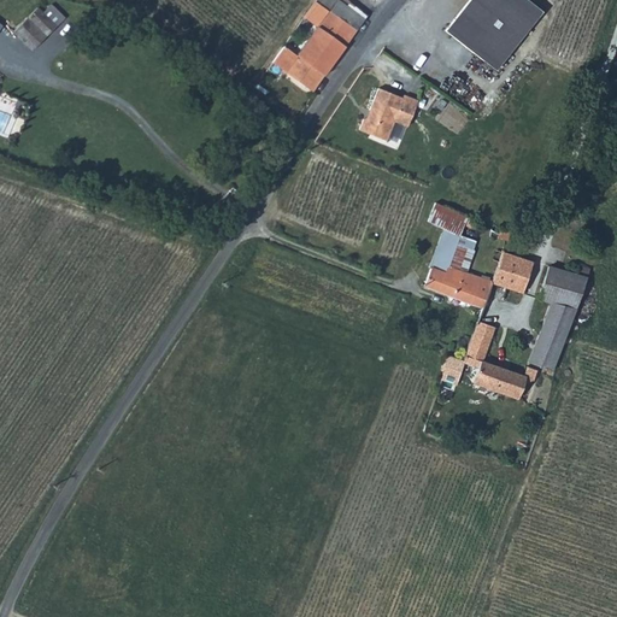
[(48,0),(42,0),(37,6),(57,24),(65,16),(48,0)]
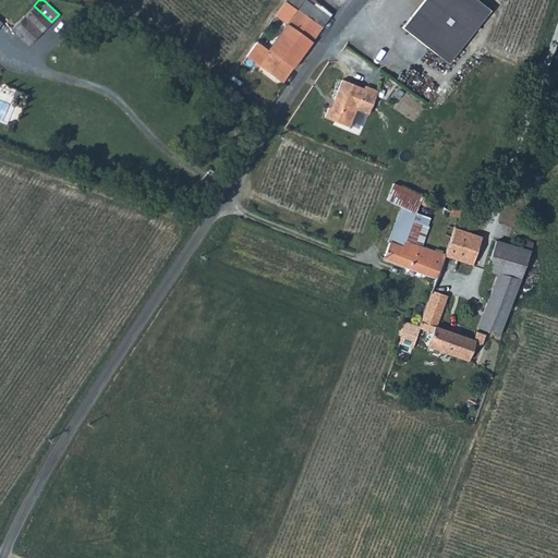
[(283,0),(283,1),(296,10),(320,27),(328,16),(311,3),(313,0),(283,0)]
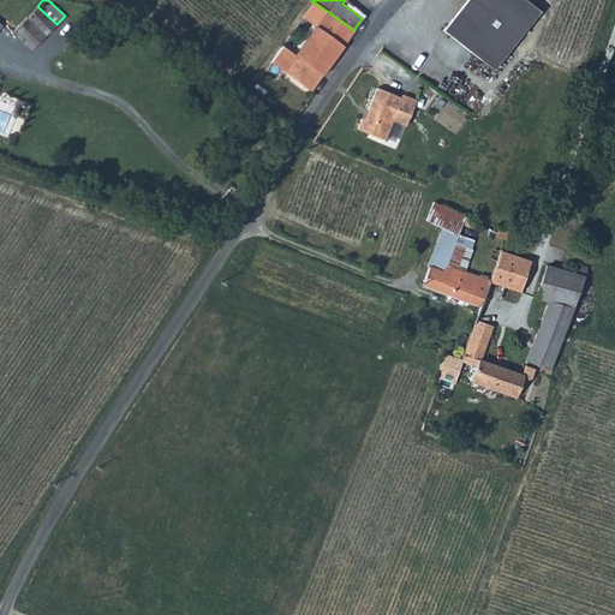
[(520,0),(469,0),(443,31),(443,33),(481,63),(527,5),(520,0)]
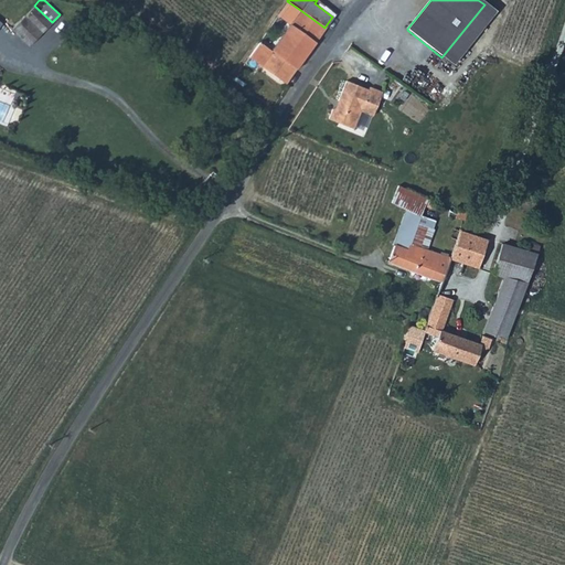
[(484,4),(441,57),(451,66),(494,13),(484,4)]
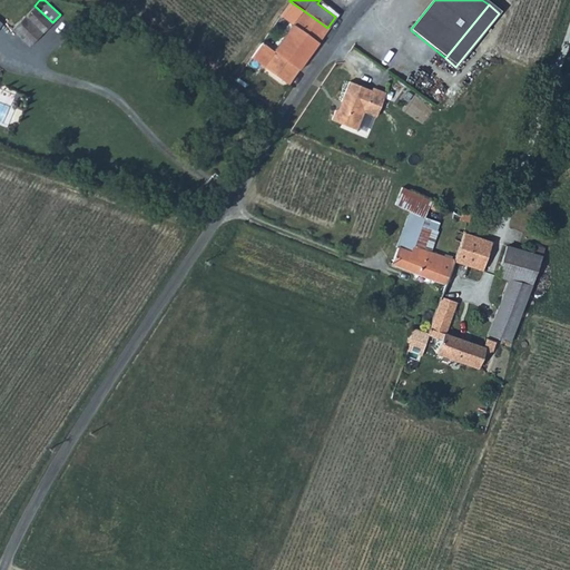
[(52,22),(35,6),(13,29),(30,46),(52,22)]
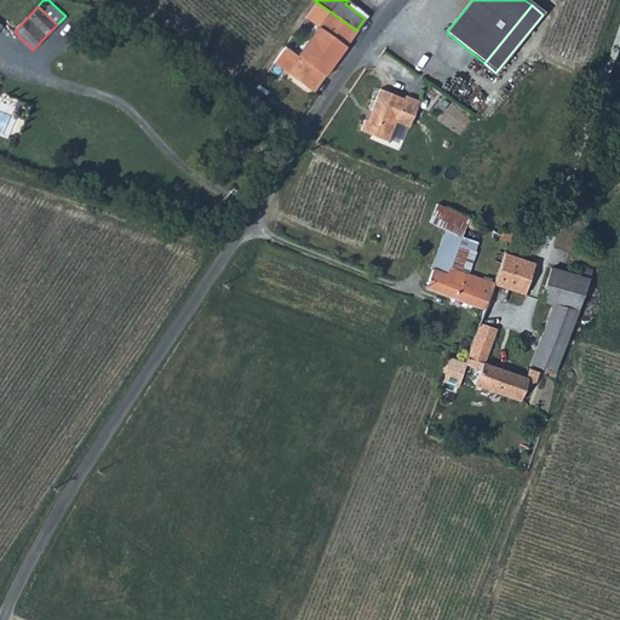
[(298,56),(325,74),(356,30),(329,11),(298,56)]
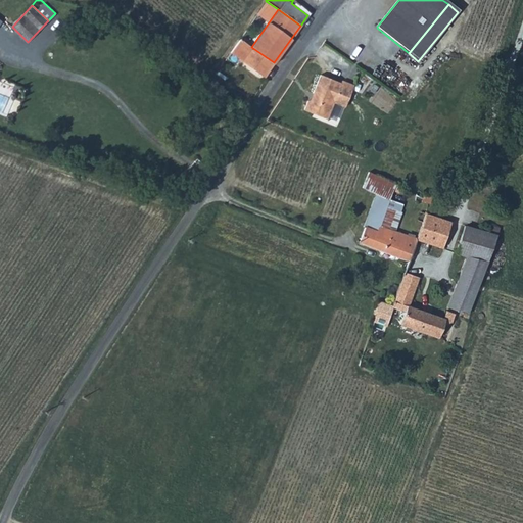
[(239,39),(230,52),(241,60),(264,77),(274,62),(251,47),(239,39)]
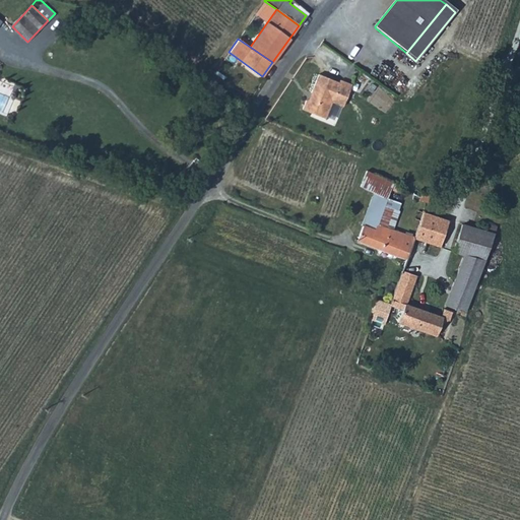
[(240,60),(229,52),(224,59),(235,66),(240,60)]
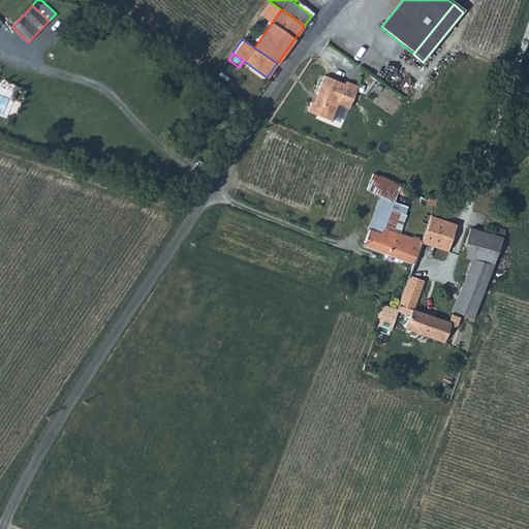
[(309,102),(306,112),(329,121),(336,104),(346,109),(355,87),(344,82),(343,84),(322,75),(314,94),(316,95),(314,100),(309,102)]
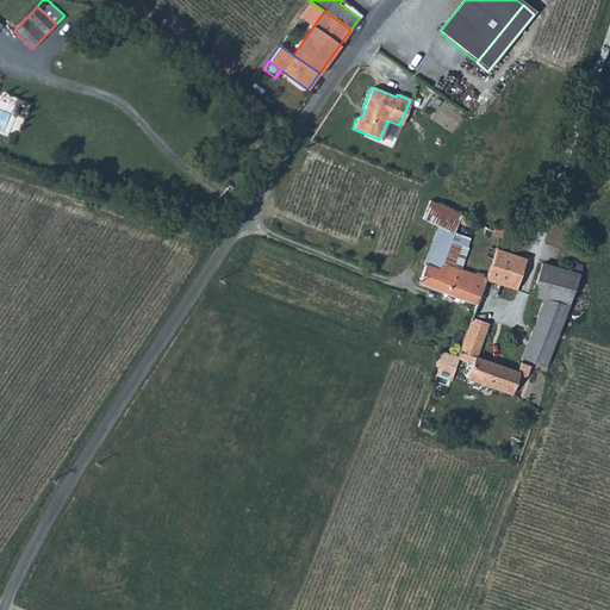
[(442,230),(450,211),(430,203),(422,221),(437,228),(423,266),(427,267),(421,285),(477,305),(485,281),(480,279),(442,266),(454,235),(442,230)]
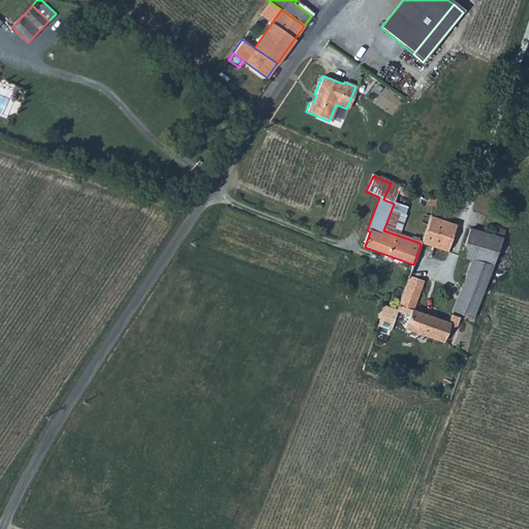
[(400,188),(391,183),(383,199),(394,204),(400,188)]
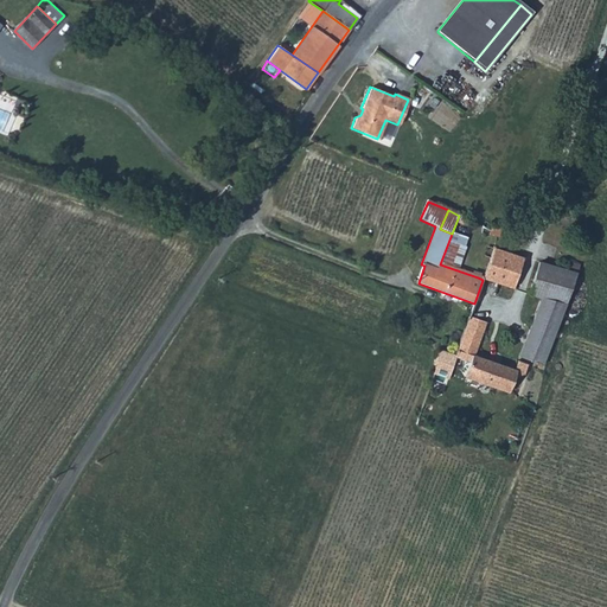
[(513,289),(524,259),(494,248),(491,257),(483,280),(513,289)]
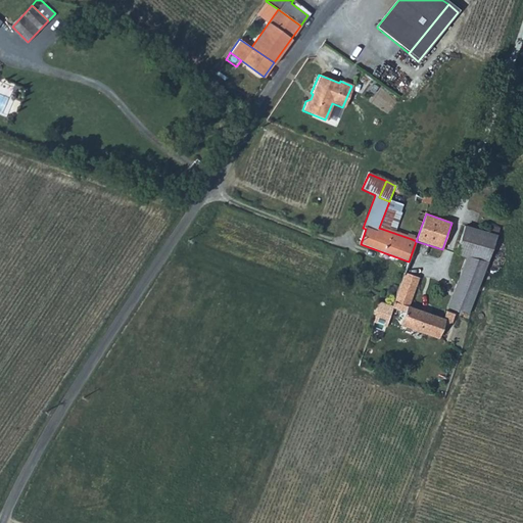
[(466,259),(448,307),(467,315),(498,230),(489,227),(486,233),(465,227),(456,255),(466,259)]
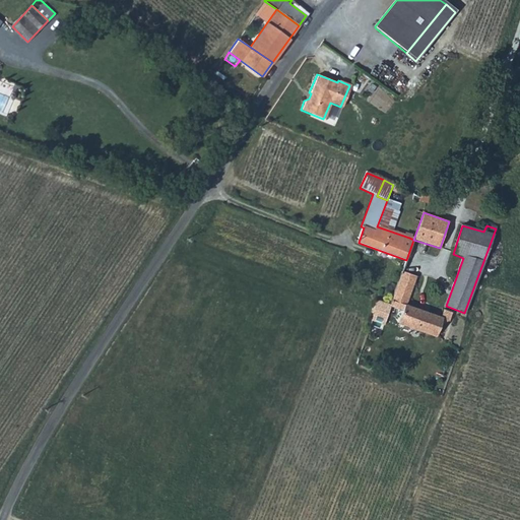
[(392,299),(390,306),(390,308),(402,313),(399,323),(436,337),(441,324),(449,320),(452,313),(444,310),(441,317),(405,305),(414,280),(401,275),(395,291),(392,299)]
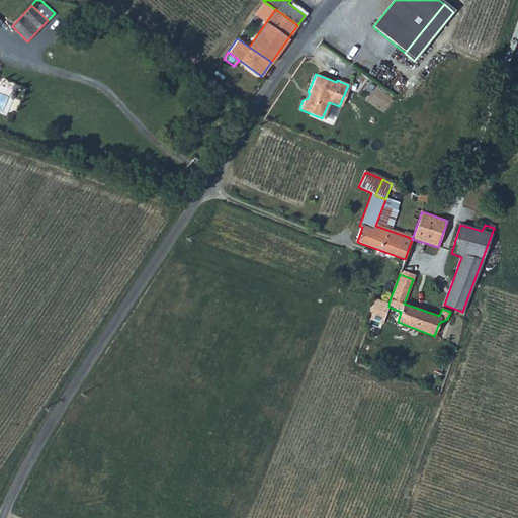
[(374,299),(370,311),(372,312),(384,317),(389,307),(389,305),(374,299)]
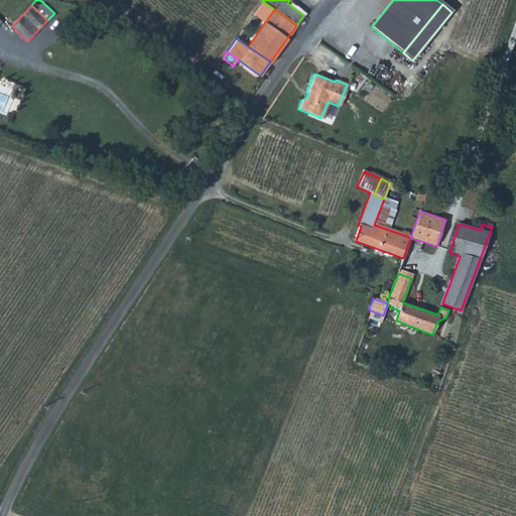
[(369,311),(367,321),(377,324),(379,314),(369,311)]
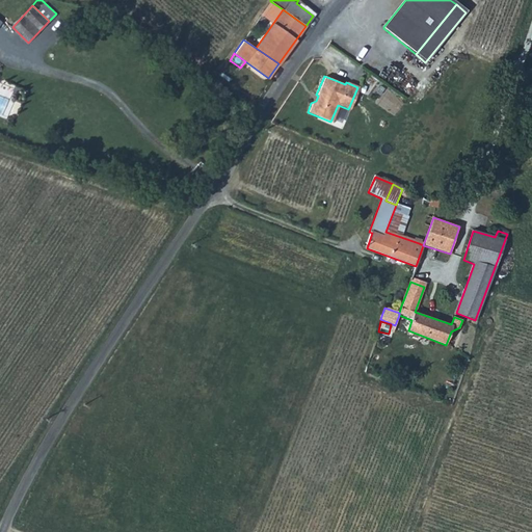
All buildings are outlined.
